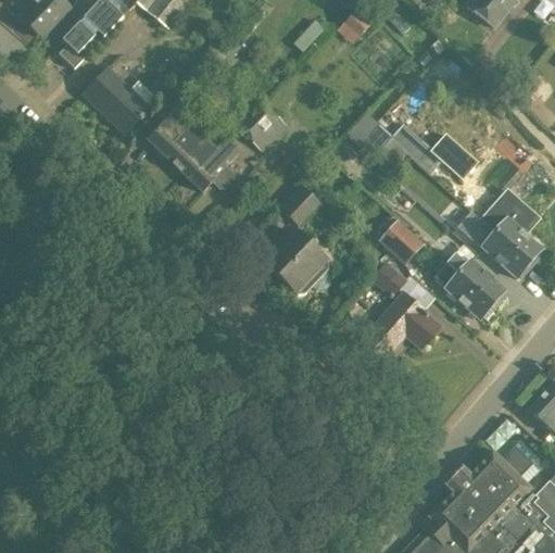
[(34,0),(21,15),(43,37),(71,9),(61,0),(34,0)]
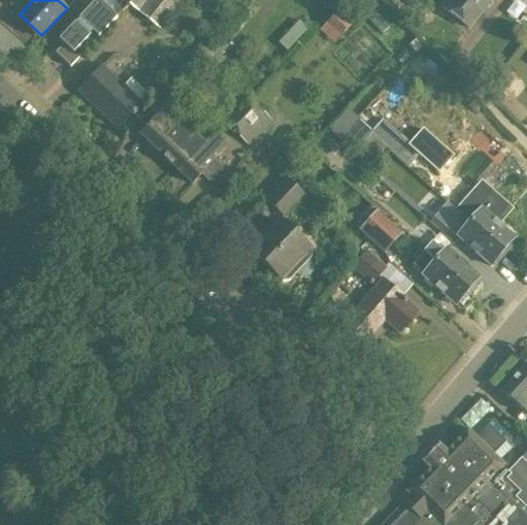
[(69,29),(73,33),(56,51),(71,65),(114,19),(95,0),(79,18),(69,29)]
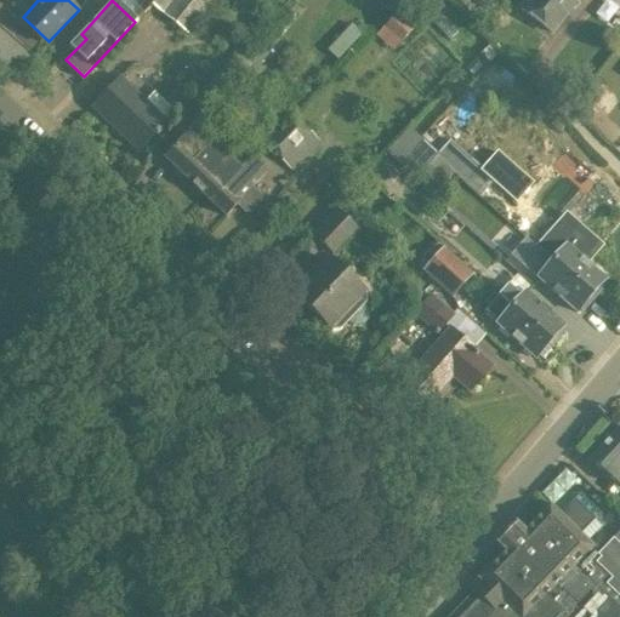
[(174,0),(164,12),(187,32),(212,0),(174,0)]
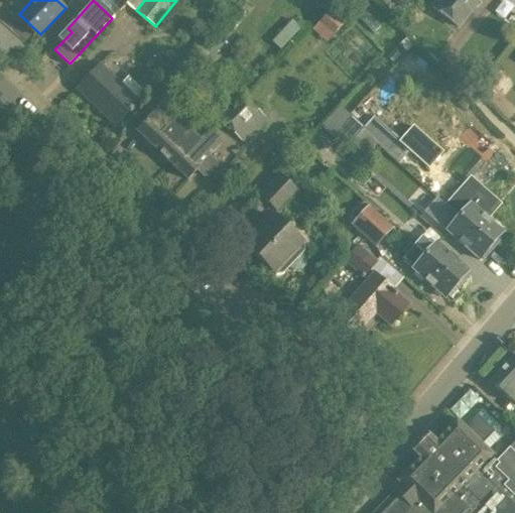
[(438,0),(435,4),(460,23),(477,0),(438,0)]
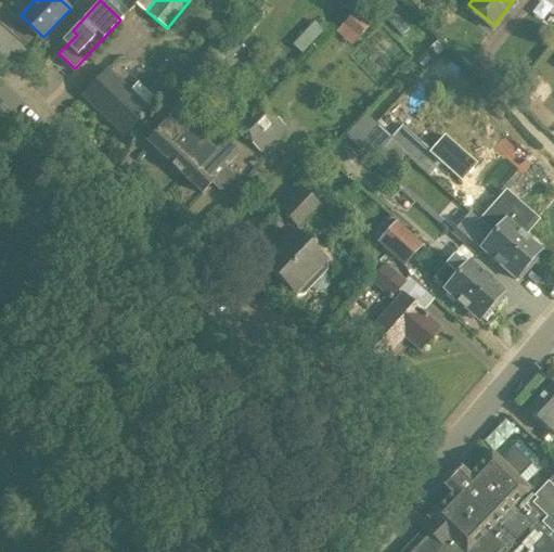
[(340,24),(357,39),(370,24),(355,9),(340,24)]
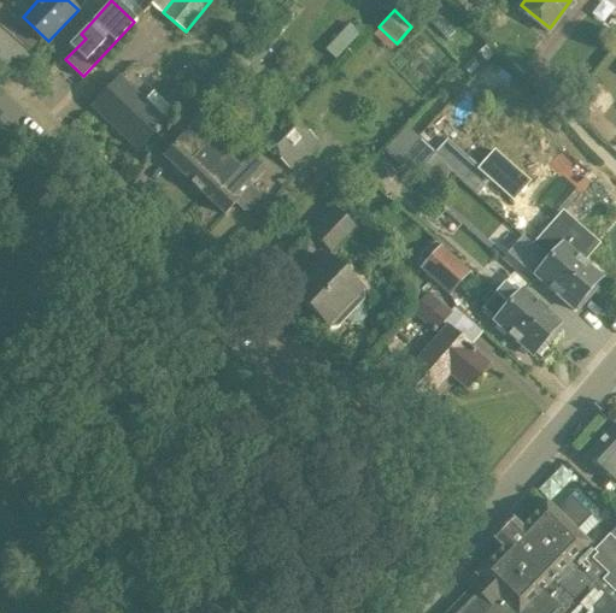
[(277,39),(257,22),(203,92),(221,106),(248,70),(251,72),(277,39)]
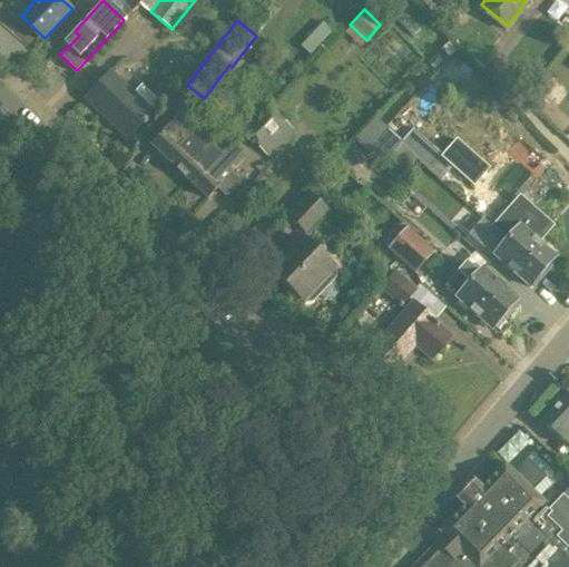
[(333,29),(323,20),(301,45),(311,54),(333,29)]
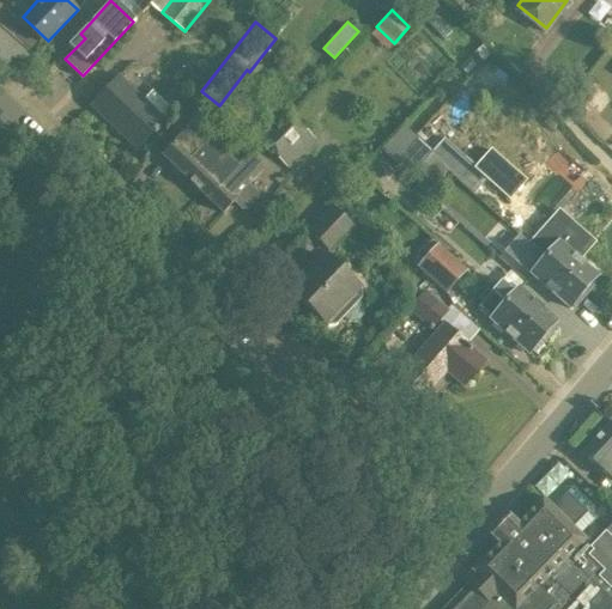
[(92,102),(138,145),(153,129),(156,132),(158,129),(156,127),(164,119),(117,74),(92,102)]
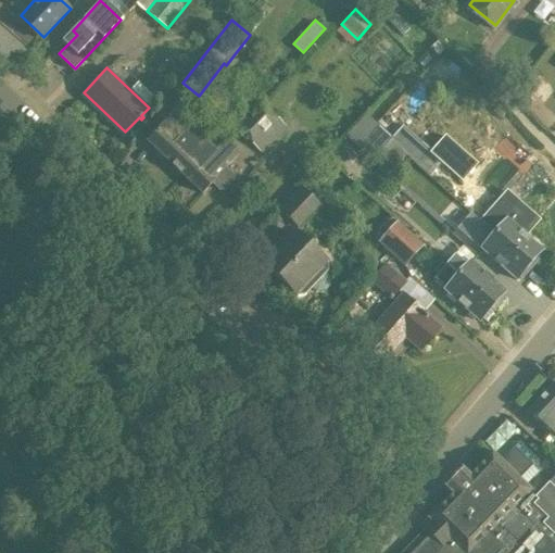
[(284,125),(286,123),(255,96),(231,123),(261,150),(262,149),(266,153),(288,129),(284,125)]
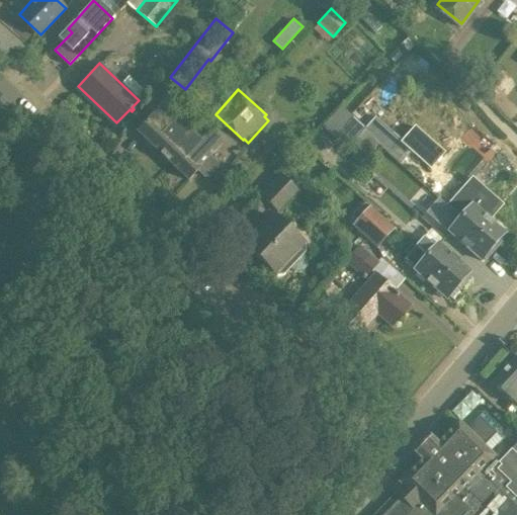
[(136,130),(153,146),(179,117),(177,115),(182,110),(173,102),(168,97),(147,119),(146,118),(136,130)]
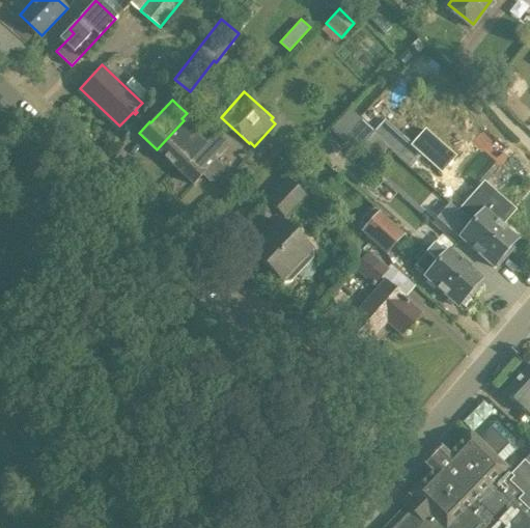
[(362,117),(342,138),(357,151),(362,145),(378,159),(389,146),(372,132),(375,129),(362,117)]
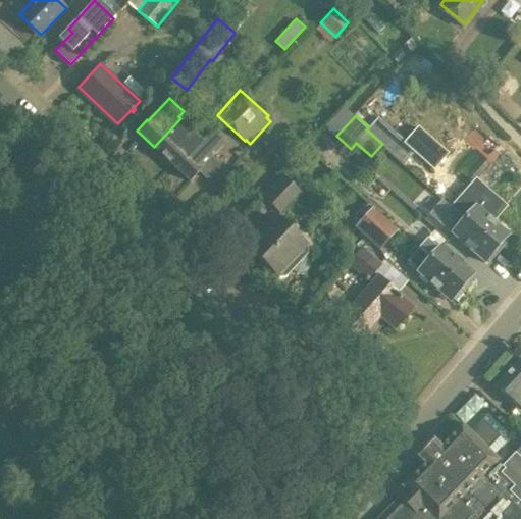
[(369,126),(366,130),(382,144),(404,163),(416,150),(434,167),(448,152),(419,126),(406,141),(378,116),(369,126)]
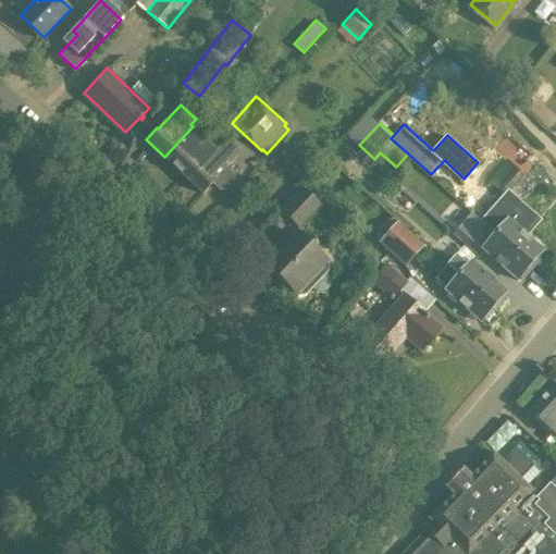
[(183,173),(211,144),(193,126),(164,157),(183,173)]
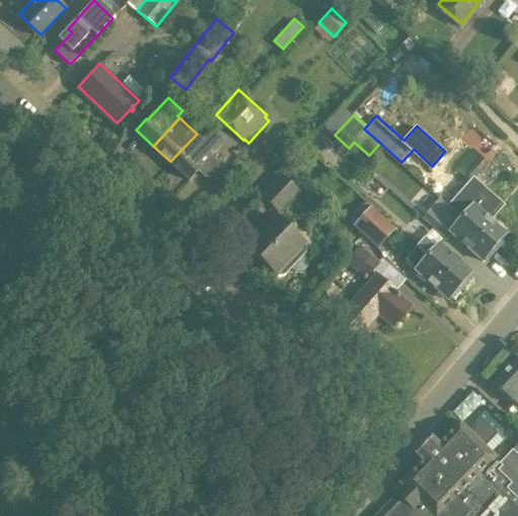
[(198,135),(197,134),(170,161),(188,178),(200,165),(199,164),(222,140),(207,126),(198,135)]
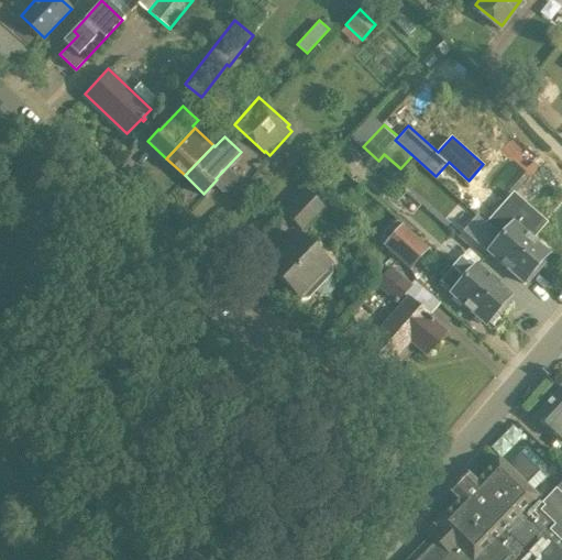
[(355,155),(344,145),(332,158),(343,169),(355,155)]
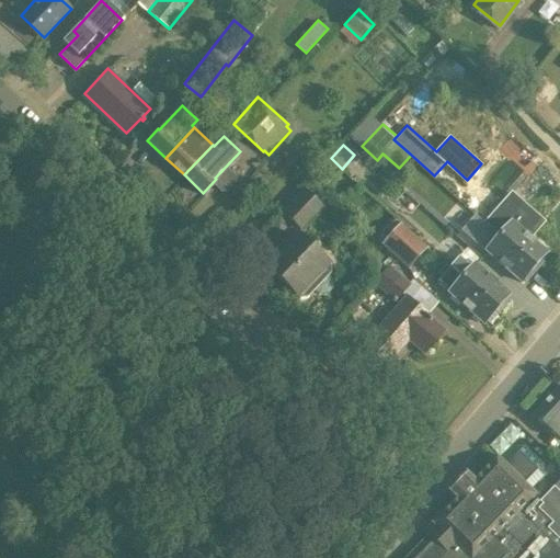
[(323,206),(305,188),(282,211),(300,229),(323,206)]
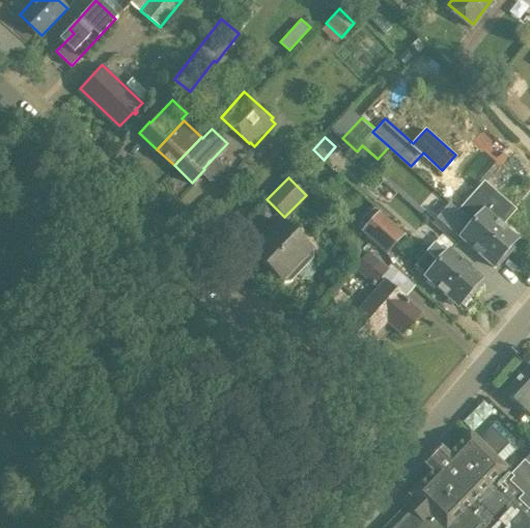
[(484,182),(461,209),(508,250),(518,240),(514,238),(518,233),(501,219),(512,205),(484,182)]
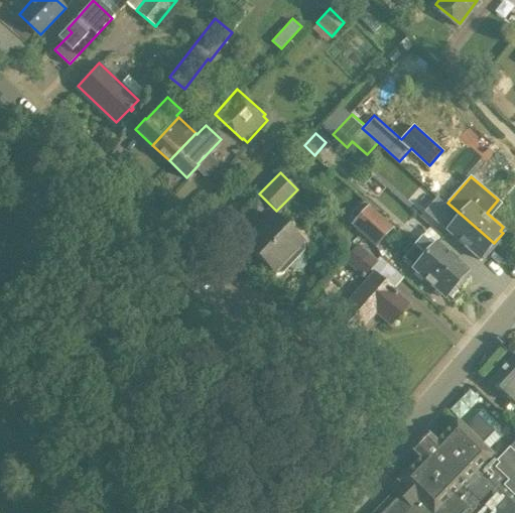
[(485,253),(494,243),(447,203),(446,204),(441,200),(437,197),(425,210),(445,228),(447,226),(480,254),(482,251),(485,253)]
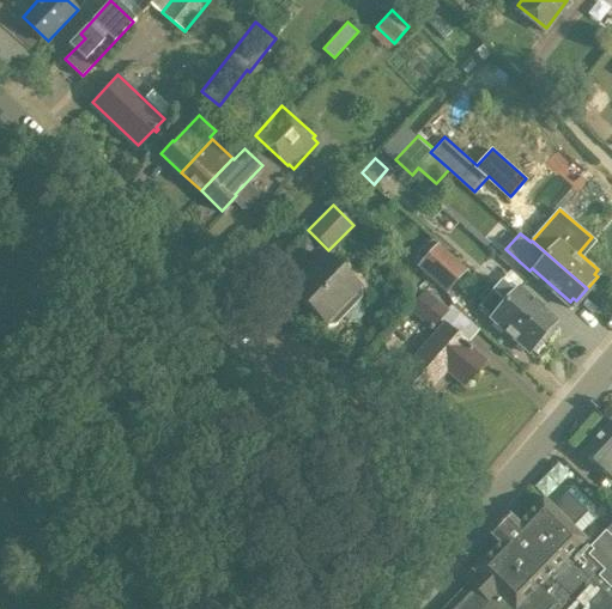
[(418,265),(417,266),(447,292),(468,268),(431,237),(412,259),(418,265)]
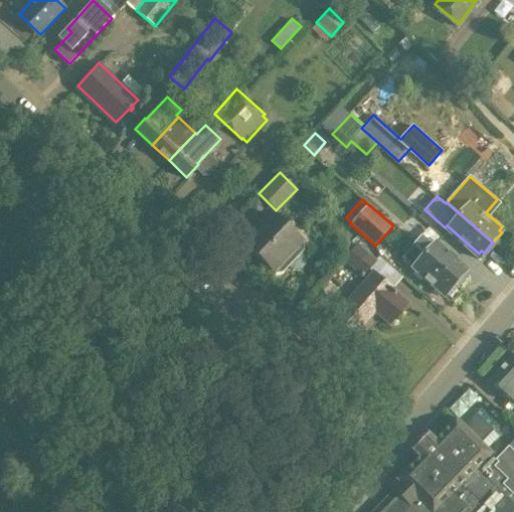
[(276,271),(282,271),(304,246),(304,241),(272,211),(243,240),(276,271)]
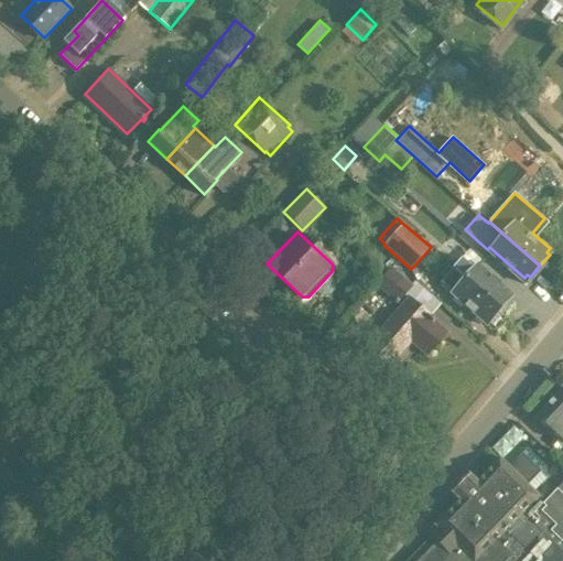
[(463,255),(454,265),(502,309),(512,297),(510,294),(513,291),(478,260),(474,265),(463,255)]
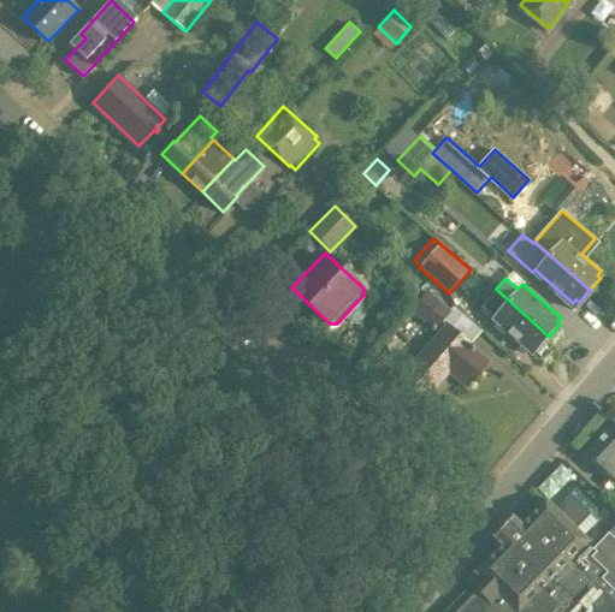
[(412,308),(436,330),(453,310),(429,289),(412,308)]
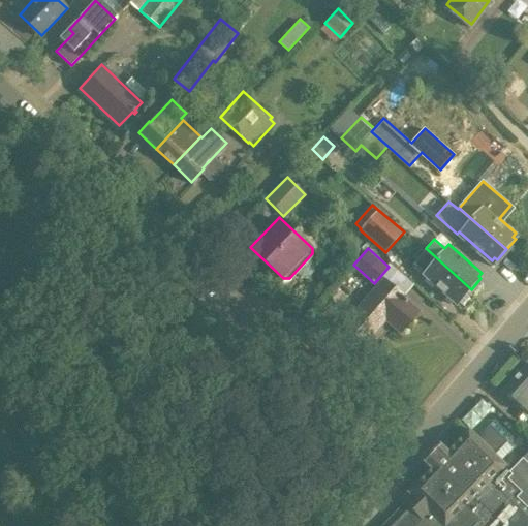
[(462,300),(471,289),(426,248),(413,261),(457,301),(459,298),(462,300)]
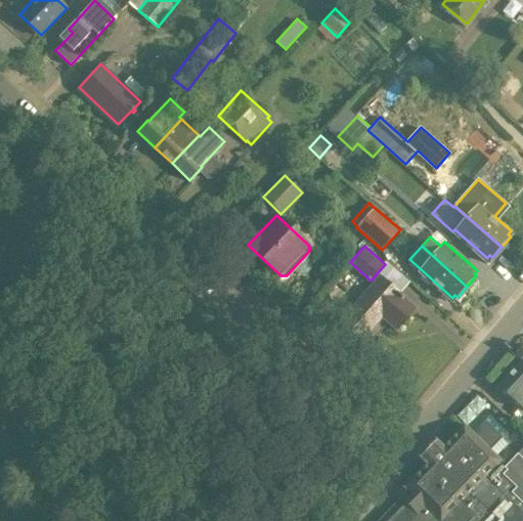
[(404,291),(401,289),(399,291),(381,274),(343,318),(362,336),(383,311),(397,324),(415,303),(403,294),(404,291)]
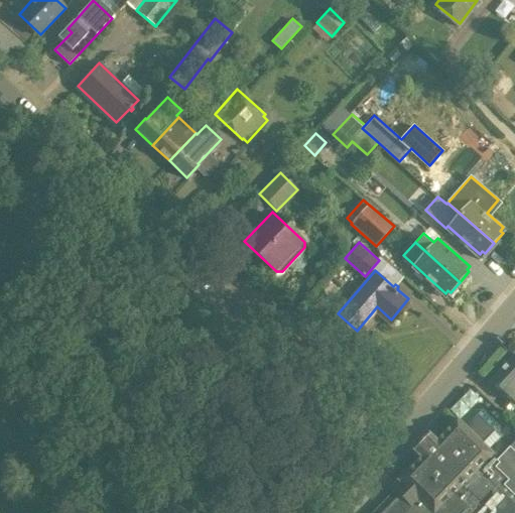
[(514,354),(491,380),(514,402),(514,354)]
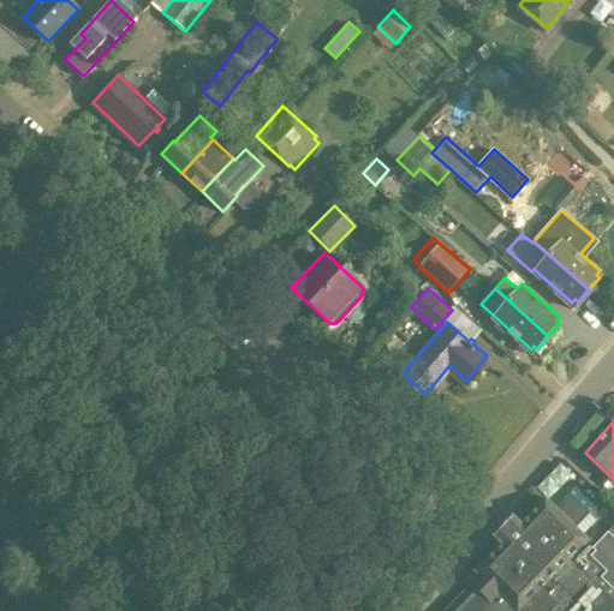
[(613,522),(592,546),(580,533),(596,517),(596,504),(576,484),(561,484),(547,499),(543,497),(523,519),(514,510),(490,534),(499,543),(474,569),(477,573),(440,610),(613,610),(613,522)]
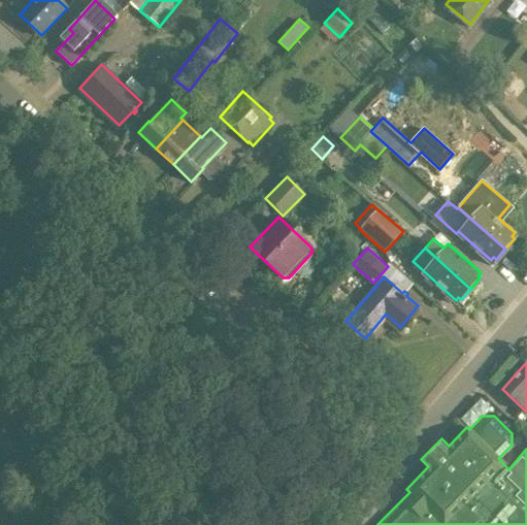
[(299,499),(311,486),(302,478),(290,490),(299,499)]
